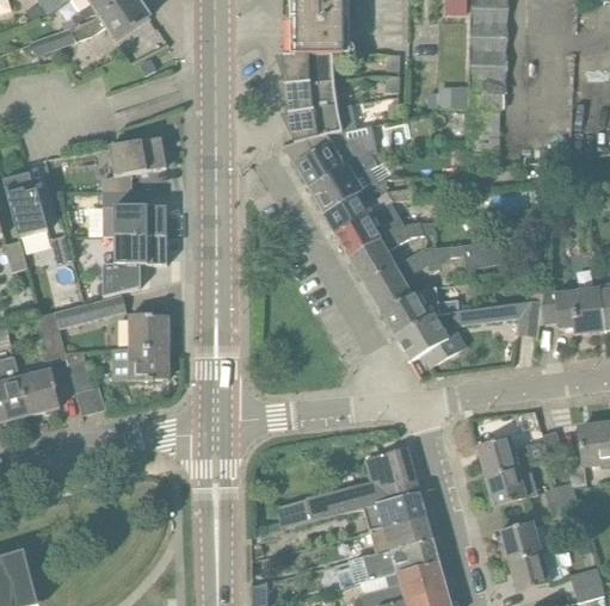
[(30,42),(30,45),(92,23),(124,0),(86,0),(88,4),(71,17),(76,25),(30,42)]
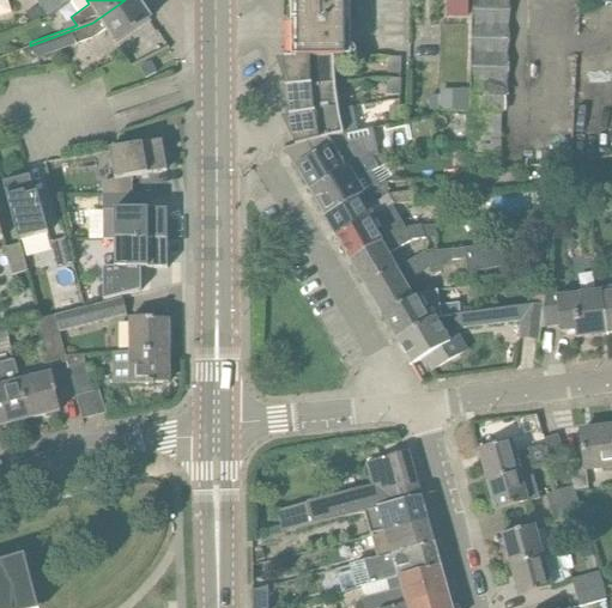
[(94,35),(105,26),(115,40),(150,17),(138,0),(125,0),(92,23),(30,46),(35,56),(94,35)]
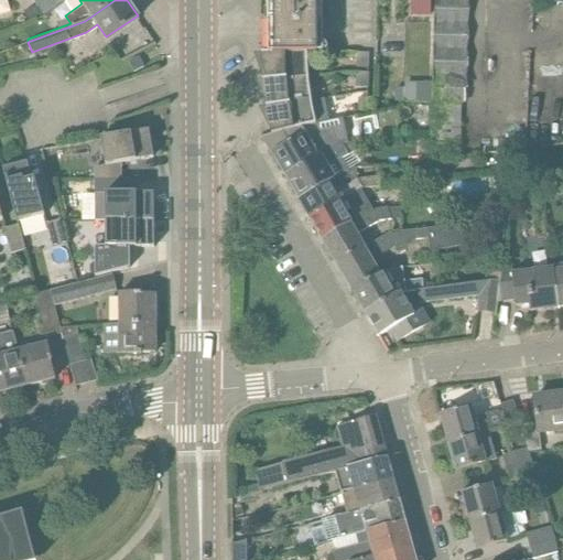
[(43,14),(63,0),(33,0),(43,14)]
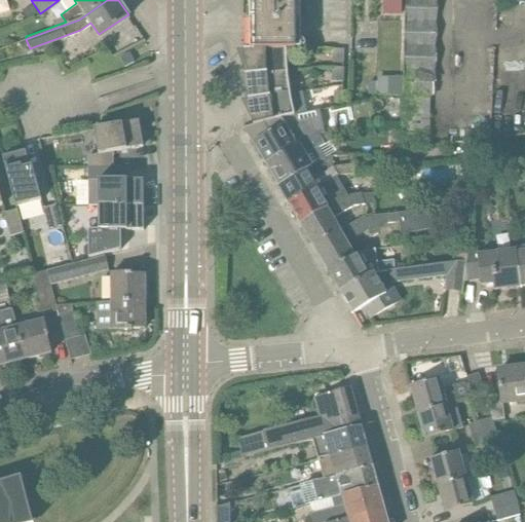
[(249,0),(250,19),(250,47),(286,46),(296,46),(295,17),(295,0),(249,0)]
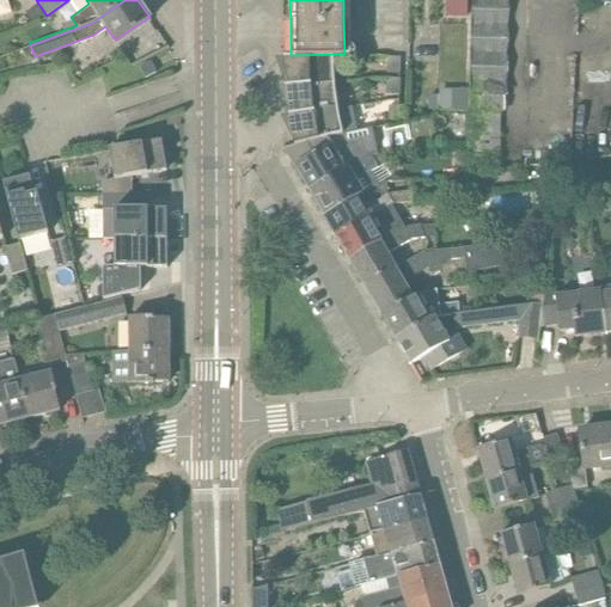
[(444,0),(445,13),(466,13),(465,0),(444,0)]
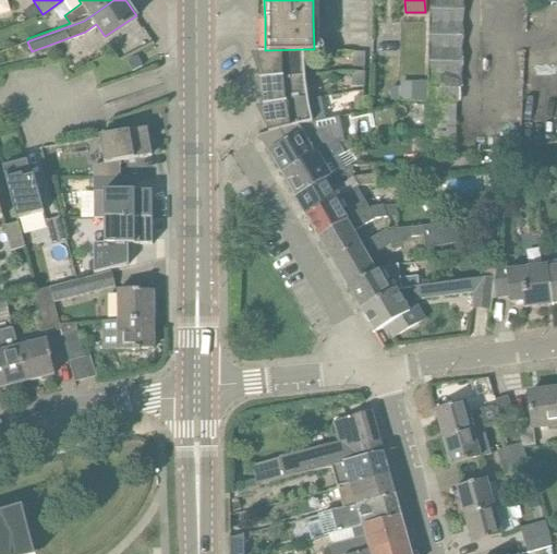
[(262,76),(304,74),(303,58),(303,49),(265,50),(258,50),(258,62),(261,62),(262,76)]
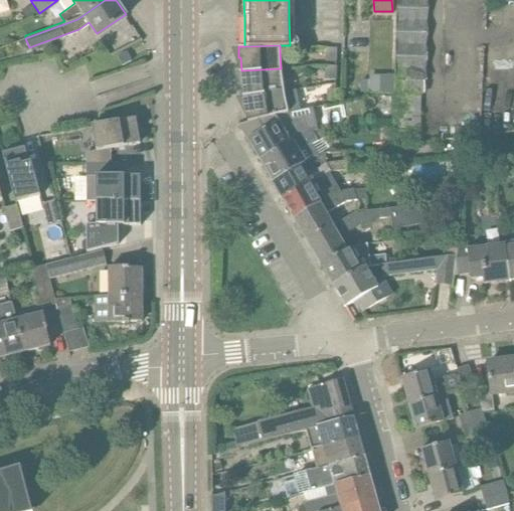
[(326,58),(336,58),(336,45),(325,45),(326,58)]
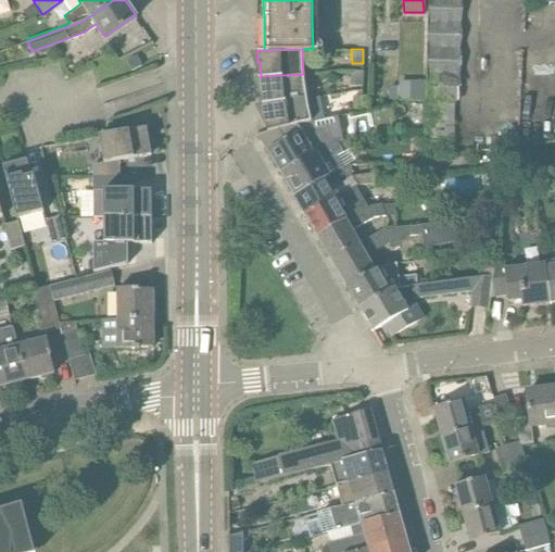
[(131,69),(141,63),(136,53),(127,59),(131,69)]
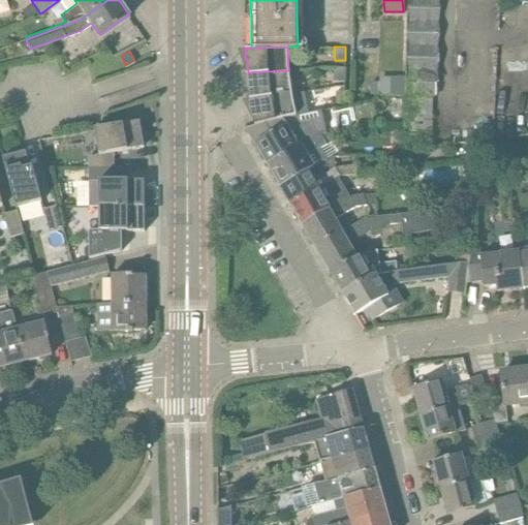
[(334,79),(344,79),(345,65),(334,65),(334,79)]
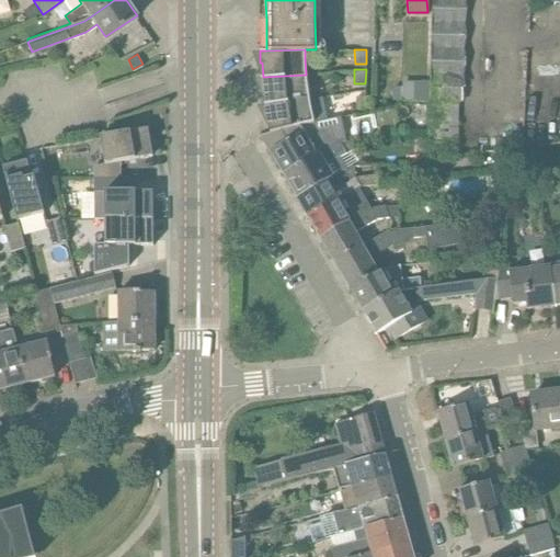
[(266,103),(309,99),(307,81),(306,75),(263,77),(261,77),(262,88),(264,89),(266,103)]
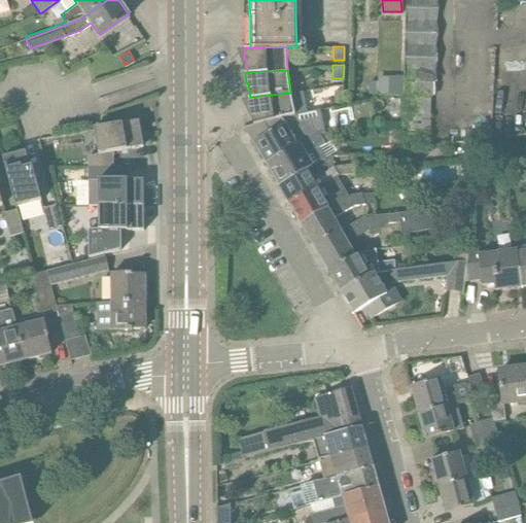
[(378,80),(378,93),(404,93),(404,74),(378,73),(378,80)]
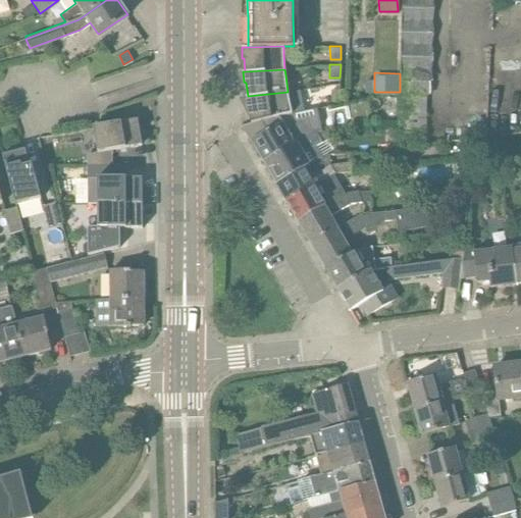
[(330,101),(344,101),(344,88),(330,88),(330,101)]
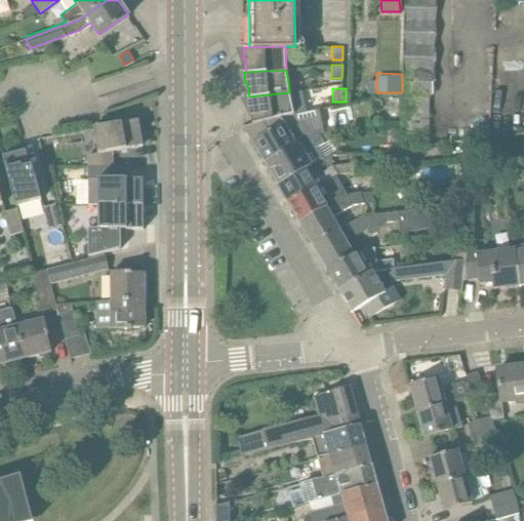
[(252,123),(281,116),(293,113),(289,92),(249,96),(247,96),(249,108),(251,108),(254,121),(252,121),(252,123)]
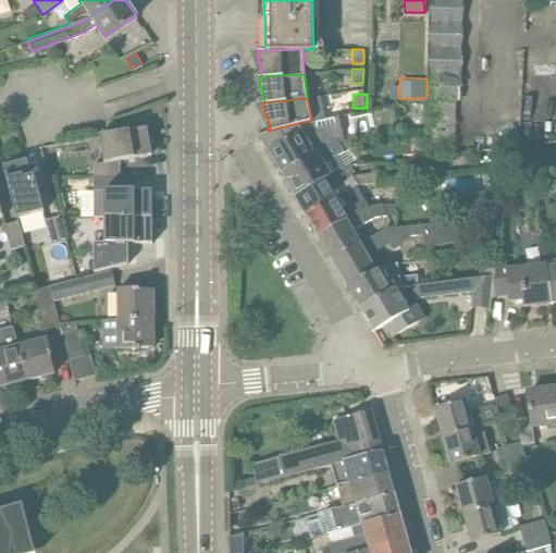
[(455,99),(427,98),(425,156),(454,151),(455,99)]
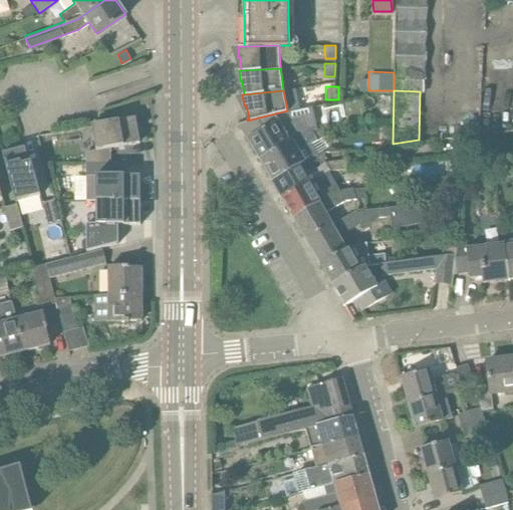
[(238,122),(259,159),(308,130),(301,117),(283,129),(278,118),(275,113),(247,120),(238,122)]
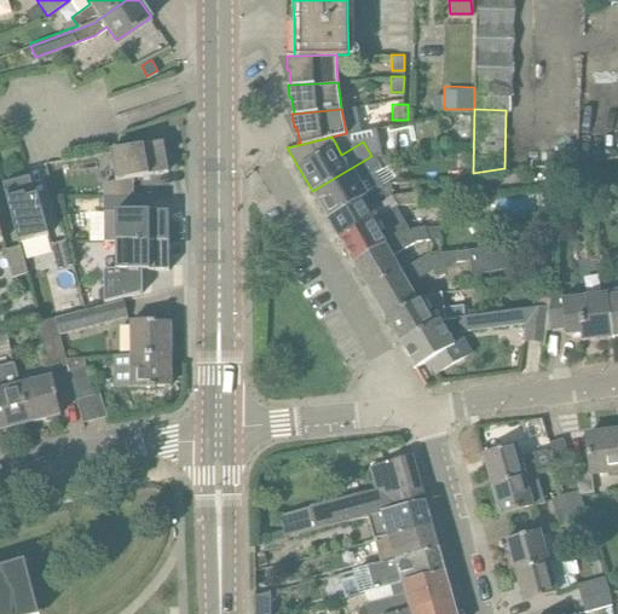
[(133,177),(167,169),(162,140),(127,146),(113,143),(113,145),(111,149),(109,150),(115,179),(103,181),(103,193),(133,193),(133,177)]
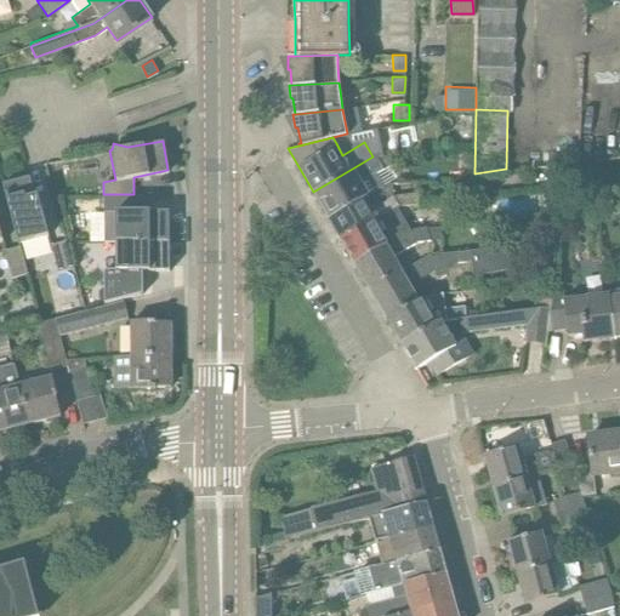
[(328,217),(370,192),(363,180),(392,163),(387,154),(373,157),(313,192),(328,217)]
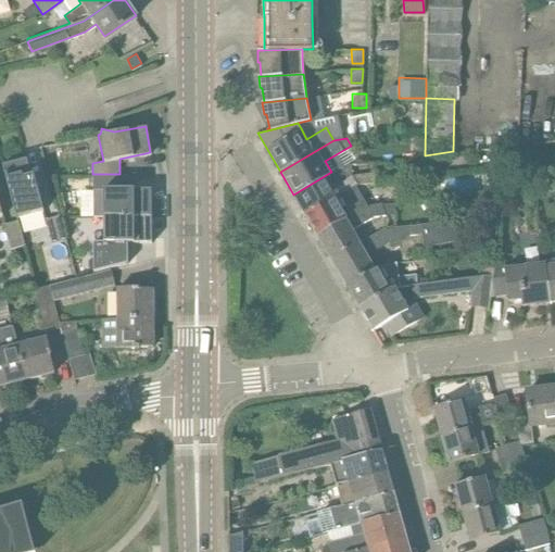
[(30,174),(26,157),(2,164),(16,216),(42,210),(33,173),(30,174)]
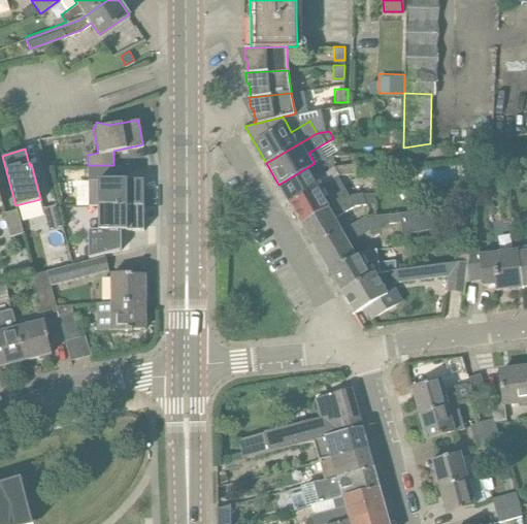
[(289,202),(338,173),(349,172),(353,171),(352,162),(334,165),(333,154),(328,155),(315,163),(278,185),(289,202)]
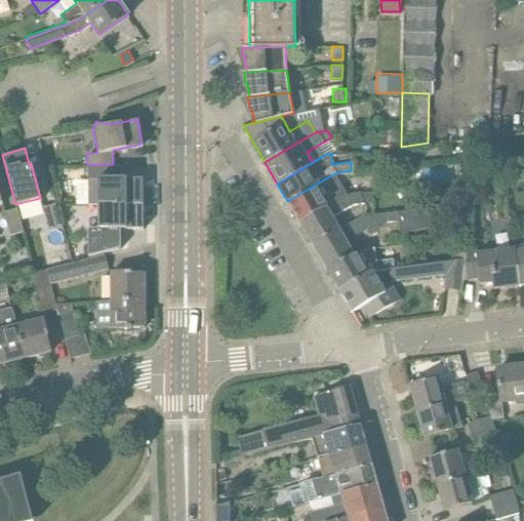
[(97,203),(143,202),(142,177),(113,177),(113,164),(87,164),(87,177),(96,177),(97,203)]
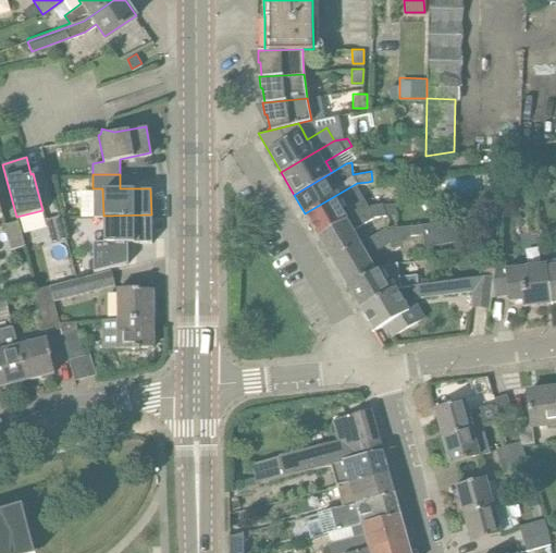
[(305,213),(317,234),(361,208),(370,205),(357,183),(305,213)]
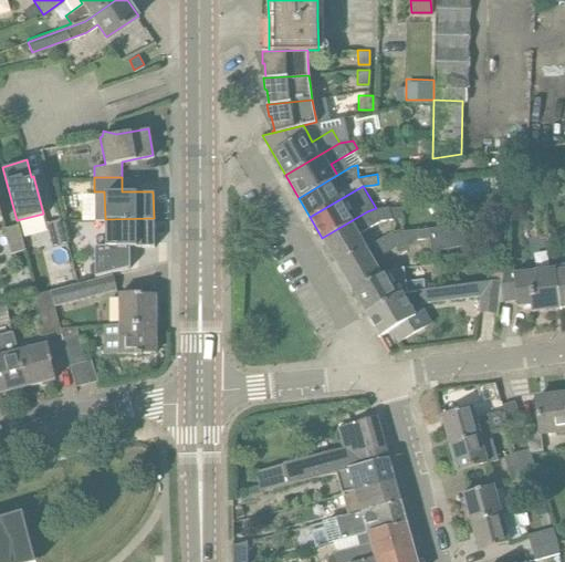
[(336,262),(366,245),(358,231),(379,219),(391,217),(390,216),(401,215),(399,205),(388,206),(388,205),(376,208),(367,211),(322,238),(336,262)]
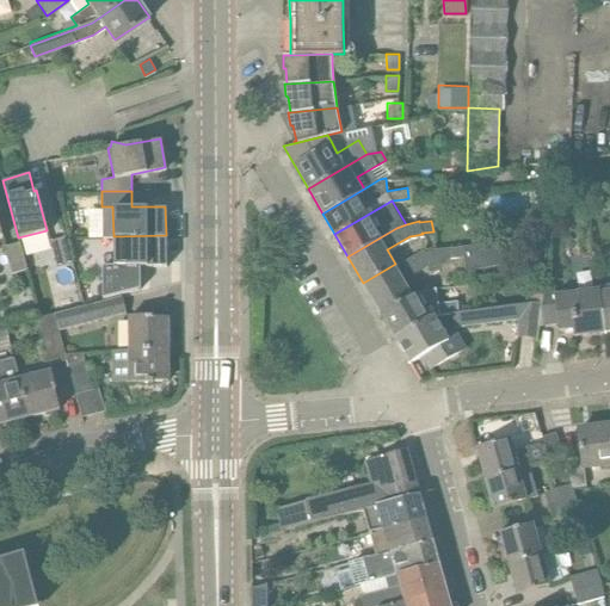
[(56,266),(72,261),(65,234),(49,237),(56,266)]
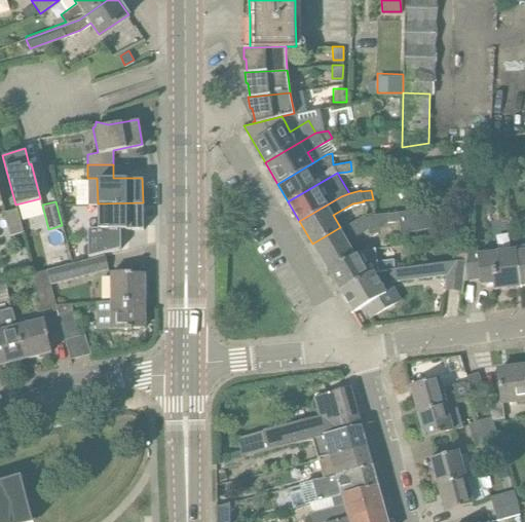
[(87,228),(87,256),(113,249),(113,228),(143,228),(143,202),(98,203),(98,228),(87,228)]
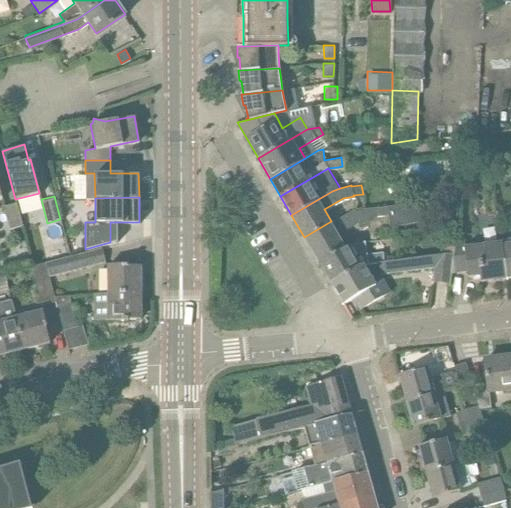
[(9,227),(22,224),(16,201),(3,204),(9,227)]
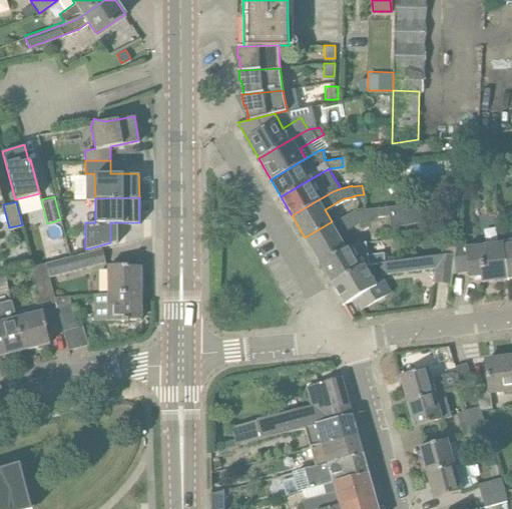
[(320,262),(346,246),(339,233),(359,221),(360,223),(374,215),(389,213),(391,226),(433,217),(431,201),(355,208),(332,221),(305,237),(320,262)]
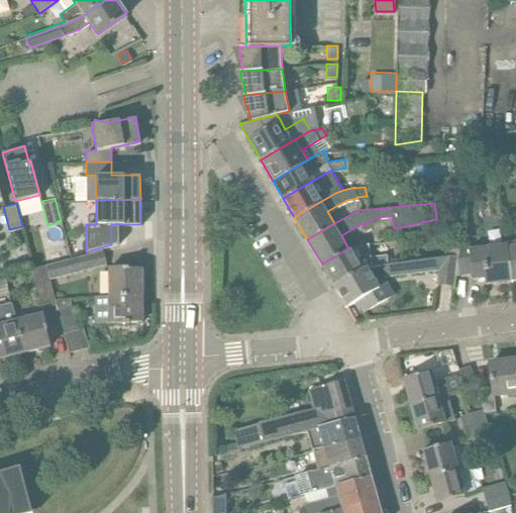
[(515,238),(506,239),(506,242),(511,280),(515,279),(515,238)]
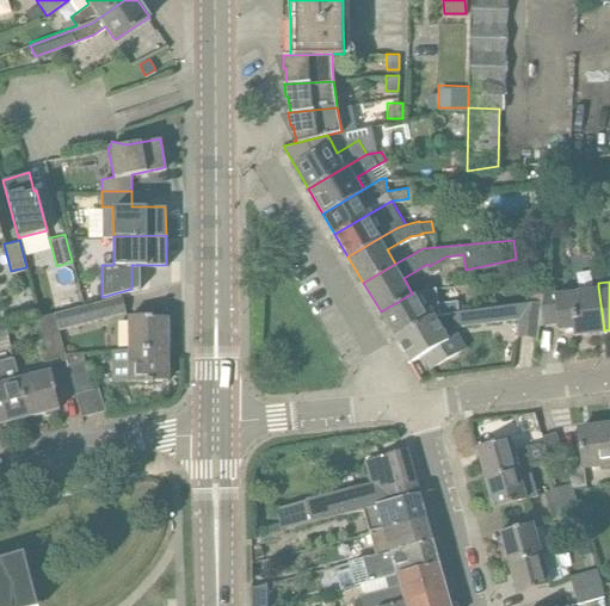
[(604,331),(598,286),(555,291),(554,285),(542,286),(541,300),(538,323),(556,321),(558,328),(572,327),(573,334),(604,331)]
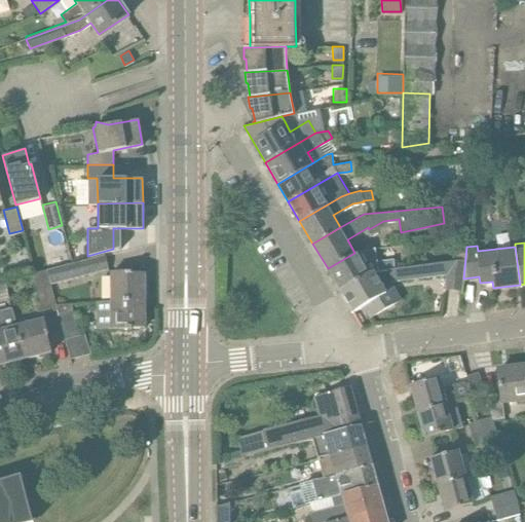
[(328,268),(340,290),(372,270),(371,268),(396,267),(394,256),(377,258),(376,257),(365,263),(358,251),(354,253),(328,268)]
